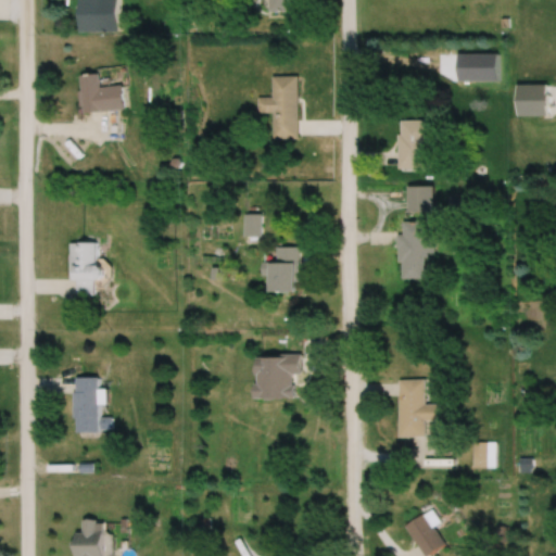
[(297,0),(268,0),(268,12),(297,12),(297,0)]
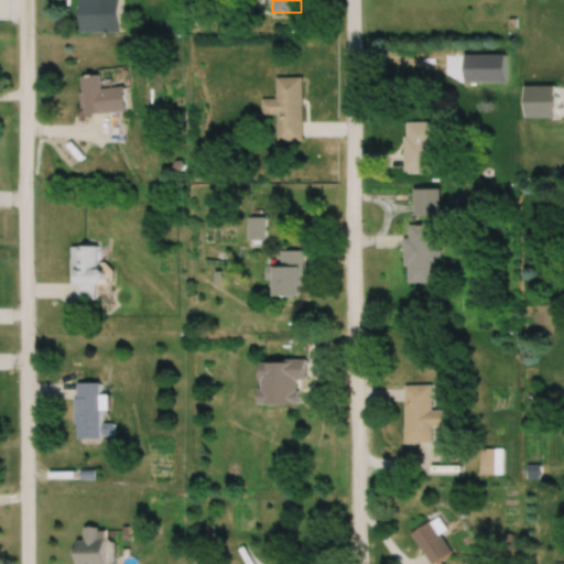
[(126,111),(123,86),(101,88),(100,75),(82,76),(85,115),(126,111)]
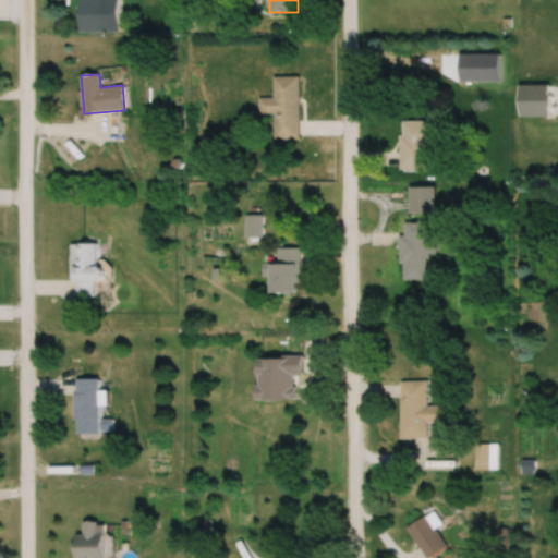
[(299,76),(273,76),(273,97),(258,97),(258,112),(274,112),(274,138),(299,138),(299,76)]
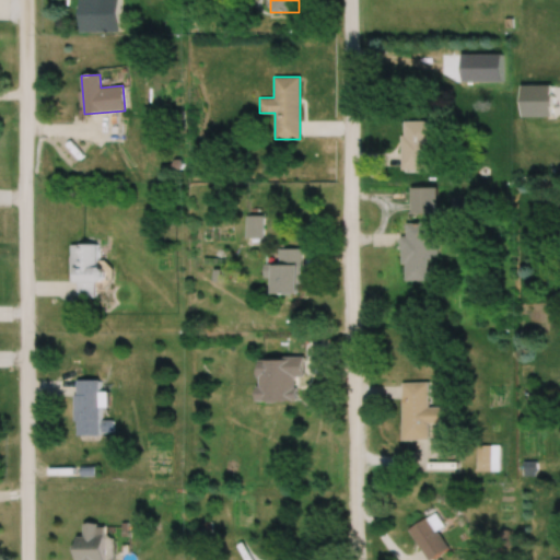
[(431,120),(400,120),(400,171),(431,171),(431,120)]
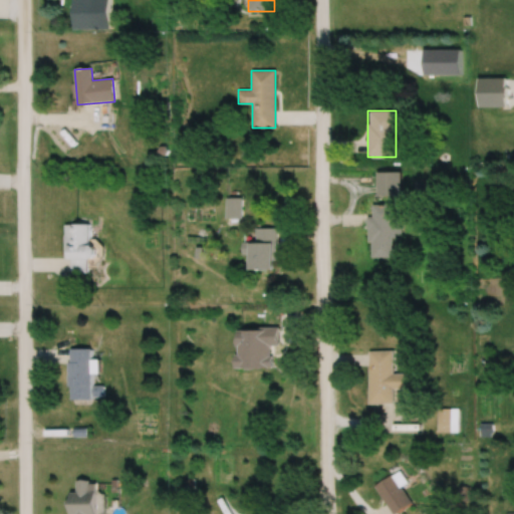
[(376,172),(376,196),(401,196),(401,172),(376,172)]
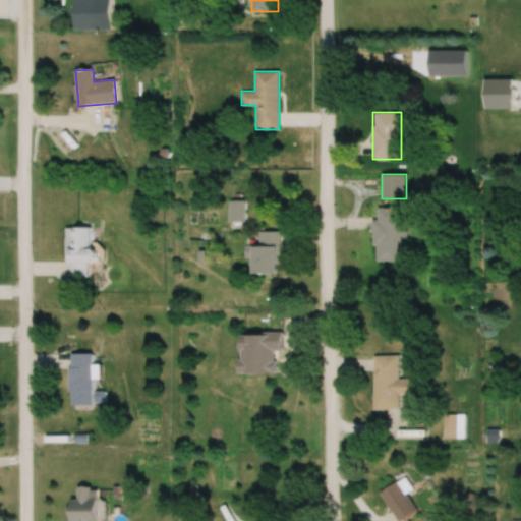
[(373,219),(373,261),(398,261),(398,237),(407,237),(407,215),(398,215),(398,208),(378,208),(378,219),(373,219)]
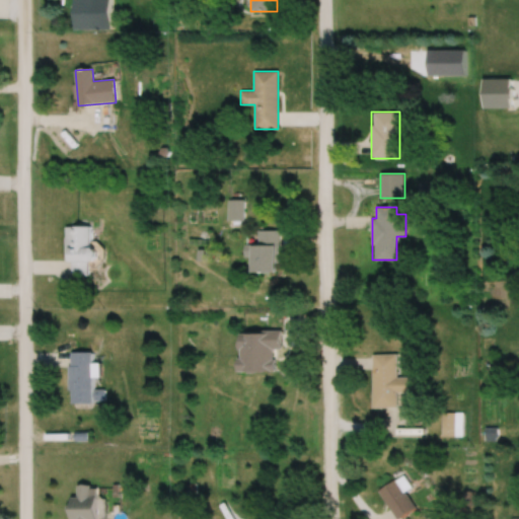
[(96,261),(96,247),(89,247),(89,226),(67,226),(67,276),(87,276),(87,261),(96,261)]
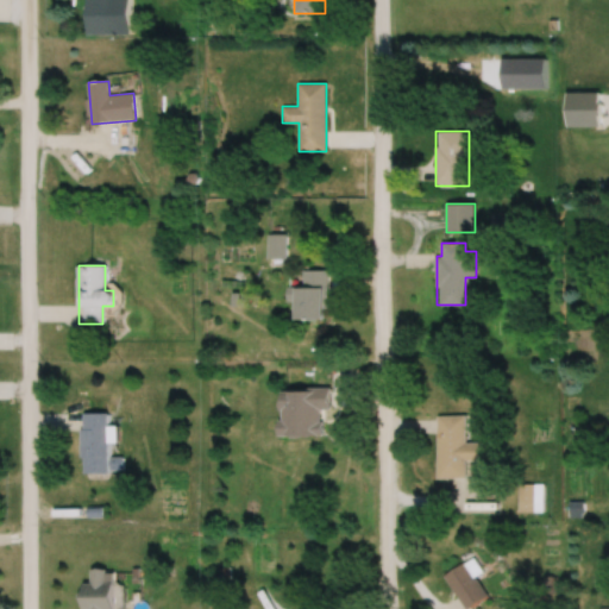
[(327,270),(300,270),(300,320),(327,320),(327,270)]
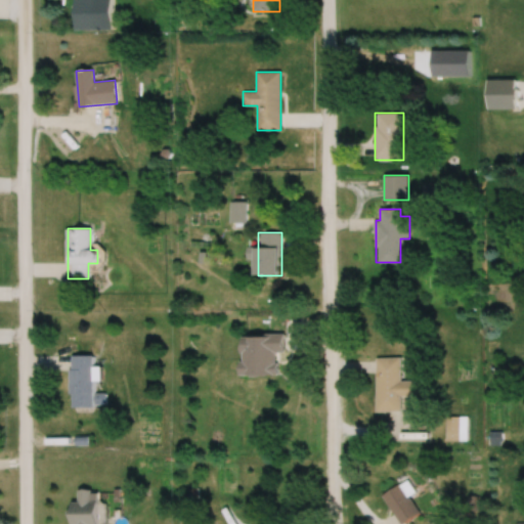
[(243,377),(278,377),(278,353),(284,353),(284,334),(242,334),(243,377)]
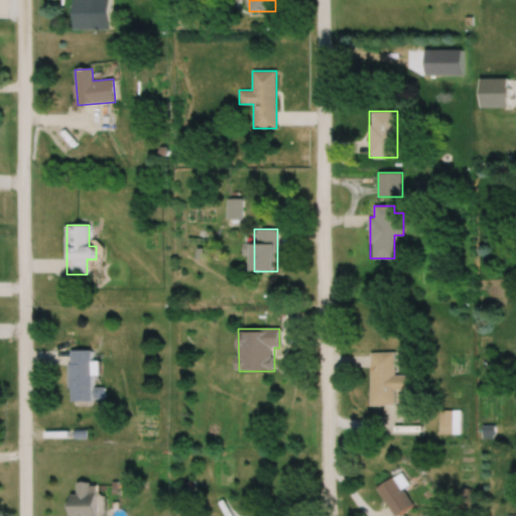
[(69,400),(102,401),(102,387),(92,387),(92,351),(69,351),(69,400)]
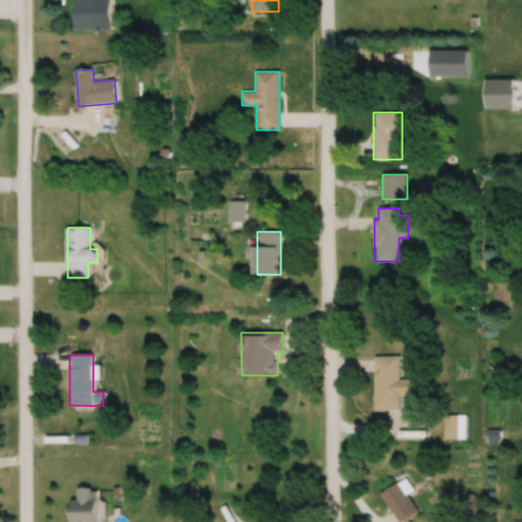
[(375,356),(375,408),(400,408),(400,396),(412,395),(412,379),(399,379),(399,356),(375,356)]
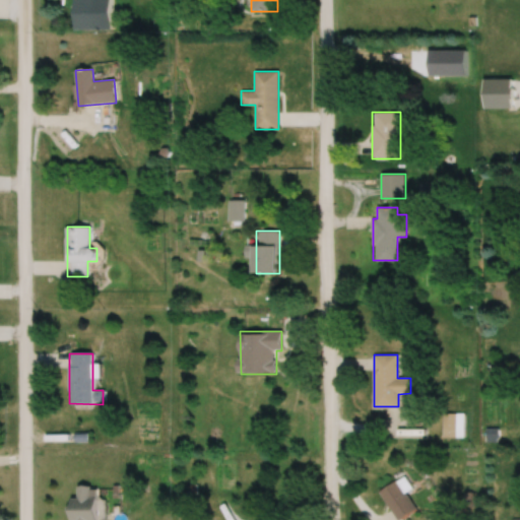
[(380,492),(398,519),(416,508),(405,492),(410,489),(402,476),(380,492)]
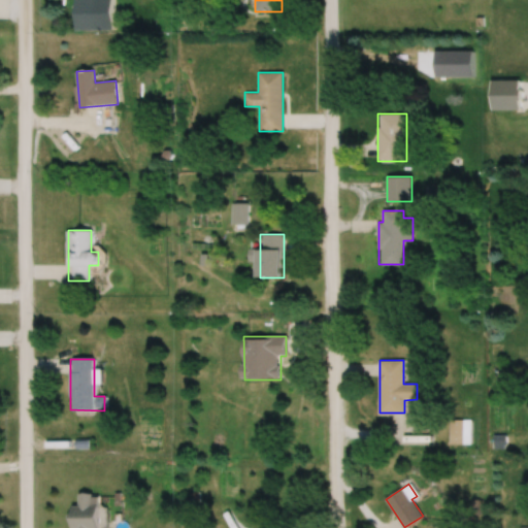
[(73,504),(72,527),(98,527),(99,504),(92,504),(92,493),(79,493),(79,504),(73,504)]
